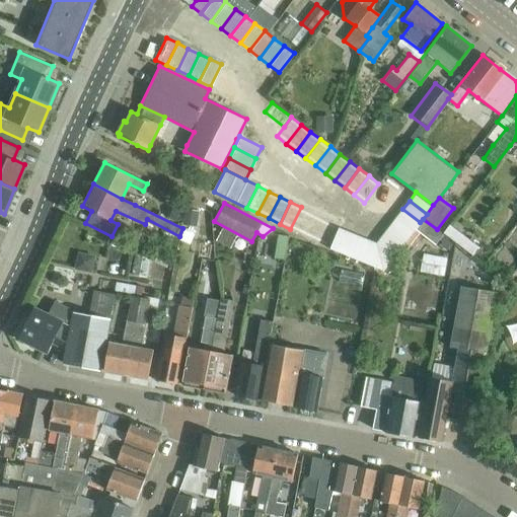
[(301,207),(290,229),(301,234),(312,213),(301,207)]
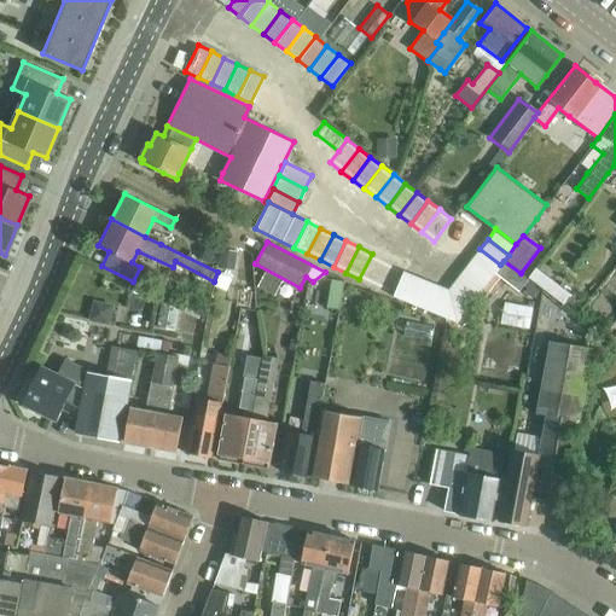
[(493,274),(494,273),(497,269),(500,265),(480,249),(472,259),(493,274)]
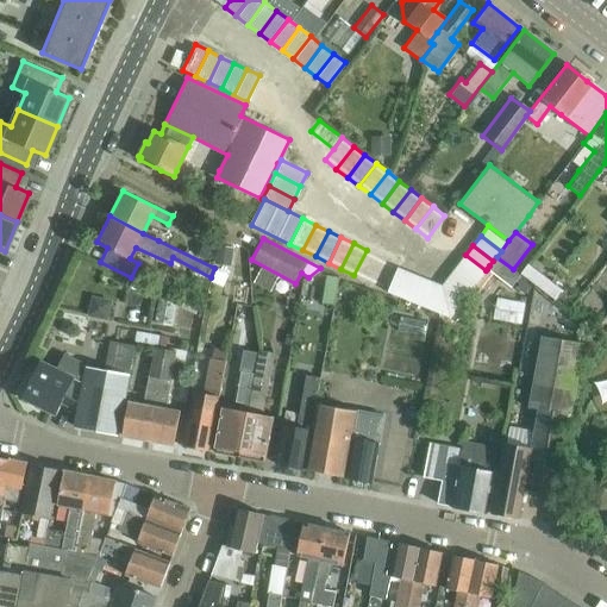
[(367,250),(354,275),(367,282),(380,256),(367,250)]
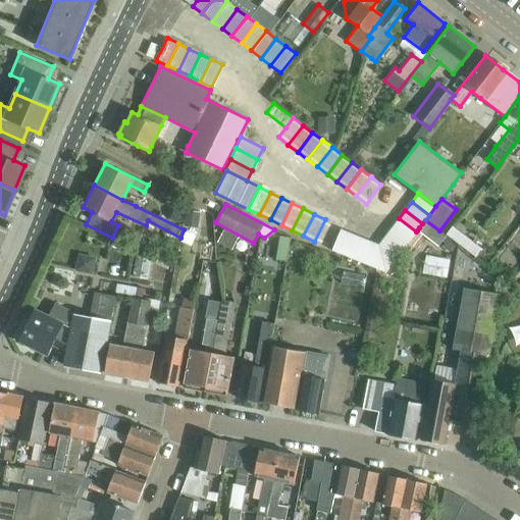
[(393,227),(410,241),(416,231),(399,218),(393,227)]
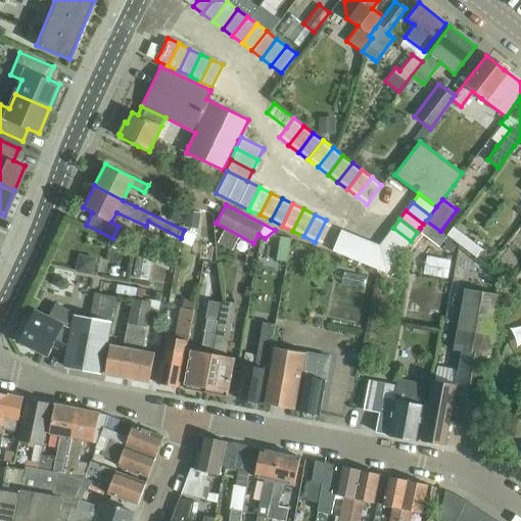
[(326,220),(315,242),(326,247),(336,225),(326,220)]
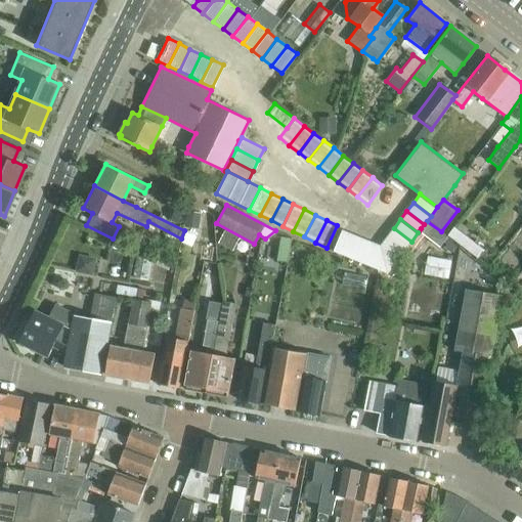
[(447,235),(441,231),(427,221),(424,224),(421,228),(419,231),(439,247),(447,235)]
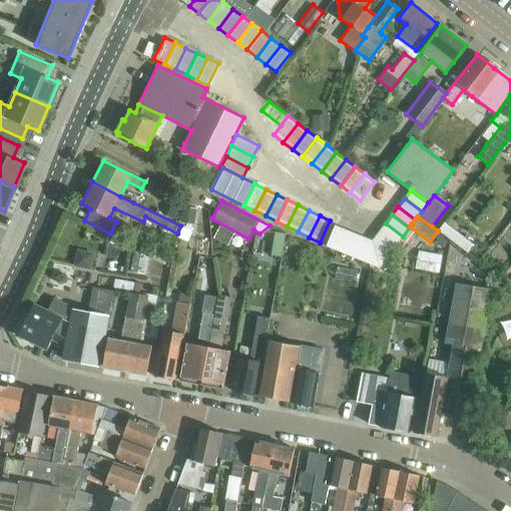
[(439,228),(457,242),(463,235),(444,221),(439,228)]
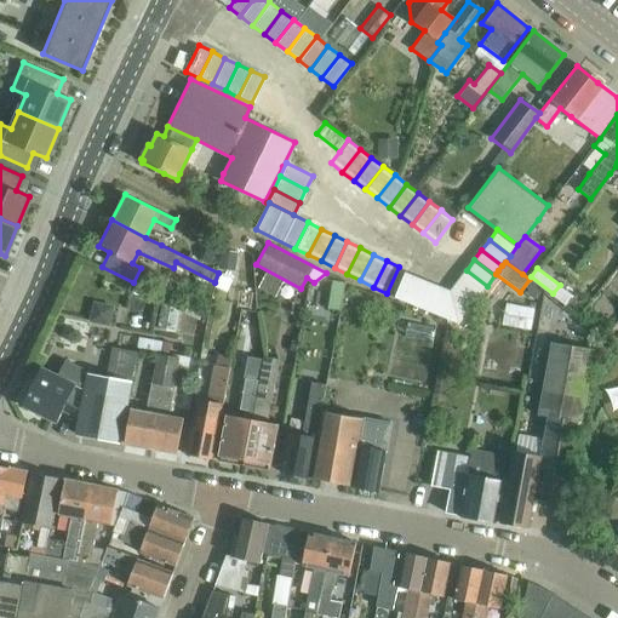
[(467,270),(458,280),(479,296),(487,286),(467,270)]
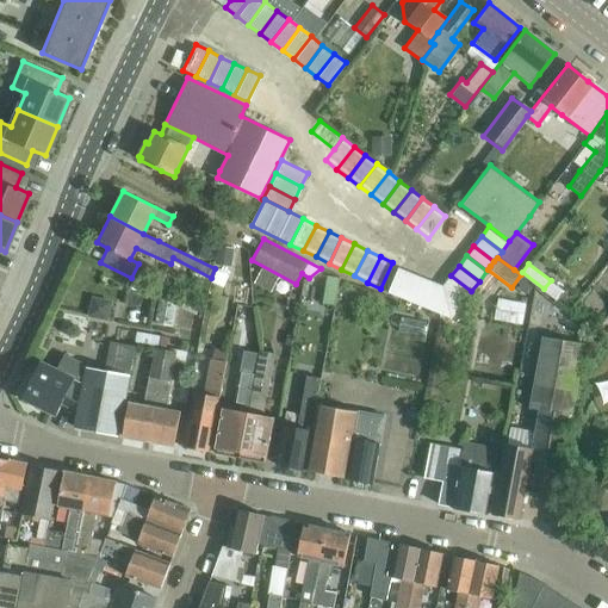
[(414,273),(398,267),(389,291),(404,297),(414,273)]
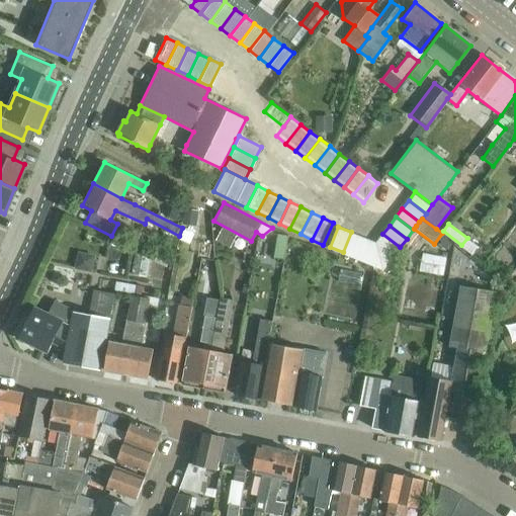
[(355,257),(363,237),(351,232),(343,252),(355,257)]
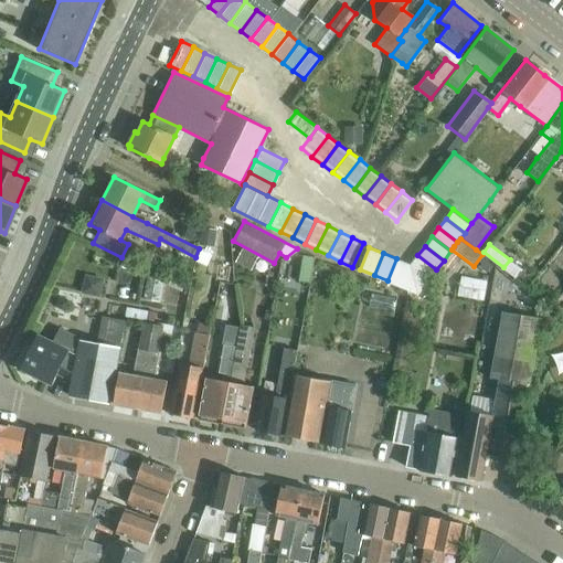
[(417,255),(411,264),(418,294),(436,269),(417,255)]
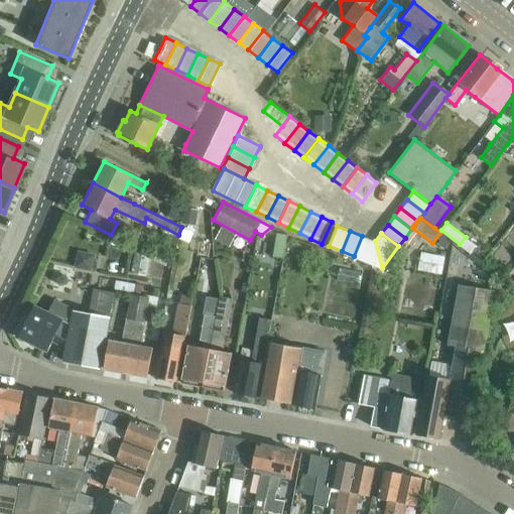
[(375,241),(362,236),(354,256),(382,268),(375,241)]
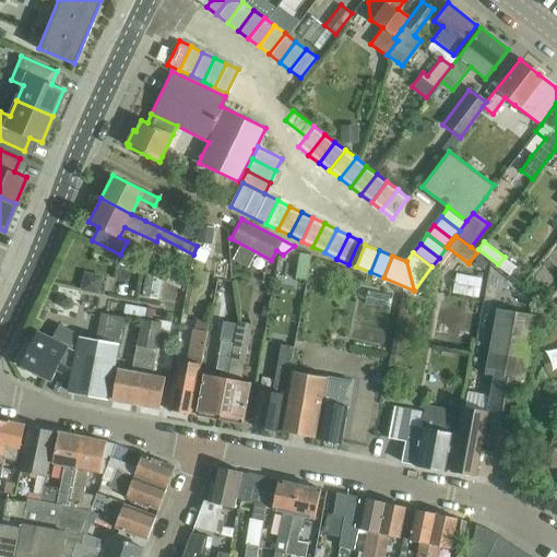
[(505,257),(498,264),(510,273),(516,265),(505,257)]
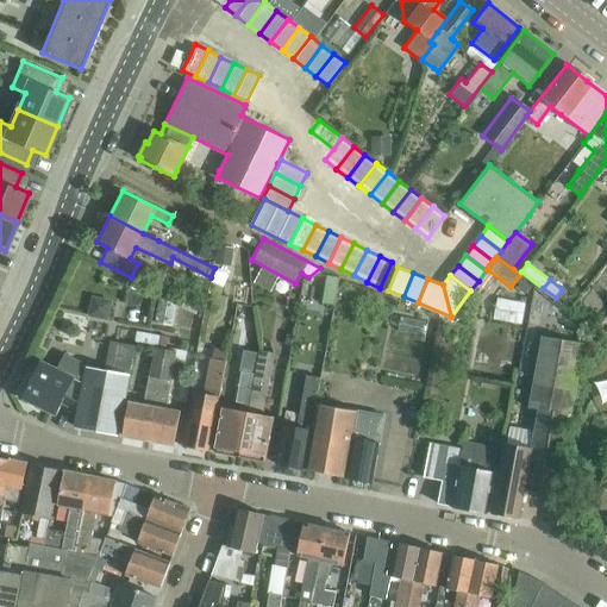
[(523,317),(530,294),(502,286),(495,308),(523,317)]
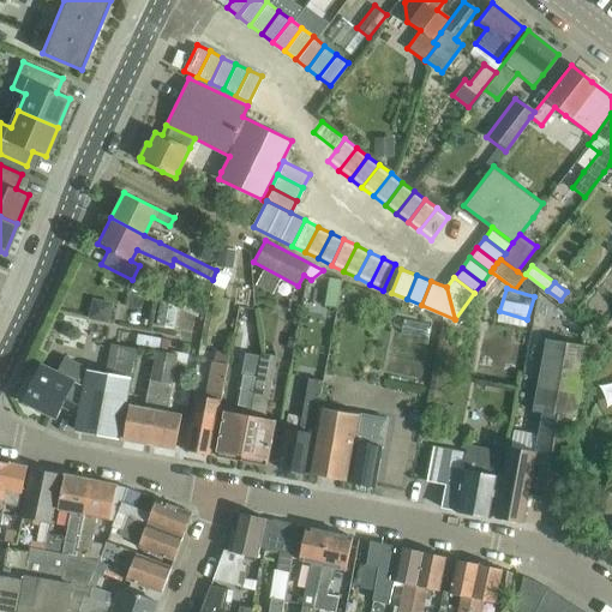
[(105,372),(85,369),(85,372),(59,359),(53,370),(41,364),(22,401),(55,418),(61,406),(78,414),(75,427),(118,437),(129,377),(137,334),(120,330),(118,343),(111,342),(105,372)]
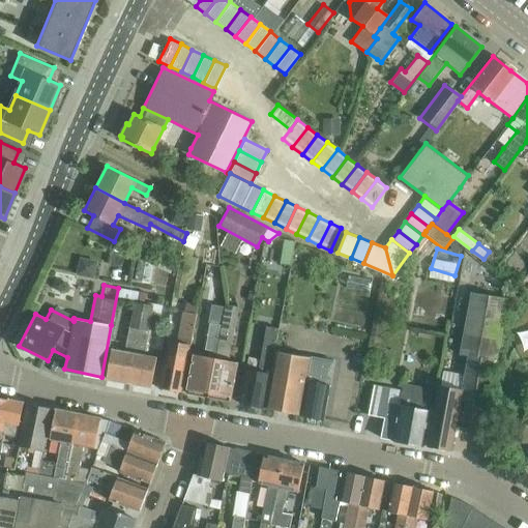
[(460,353),(467,354),(461,388),(439,384),(428,446),(451,450),(456,426),(481,430),(481,429),(506,298),(471,291),(460,353)]
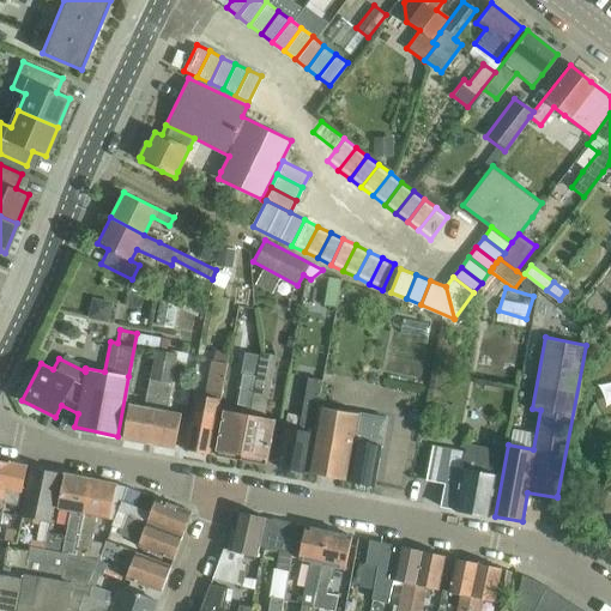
[(122,437),(147,442),(164,350),(155,349),(144,406),(128,404),(122,437)]
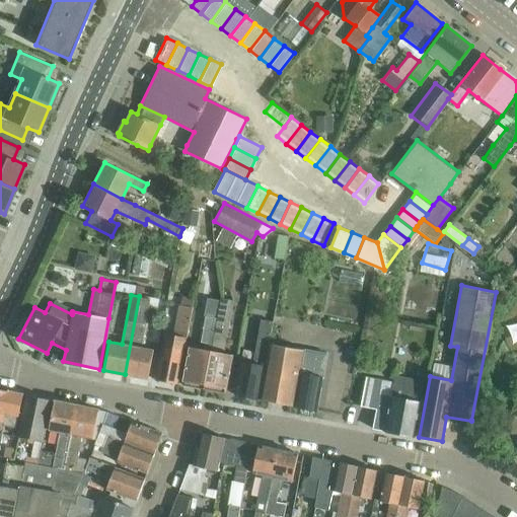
[(139,296),(125,374),(147,378),(152,350),(140,347),(149,298),(139,296)]
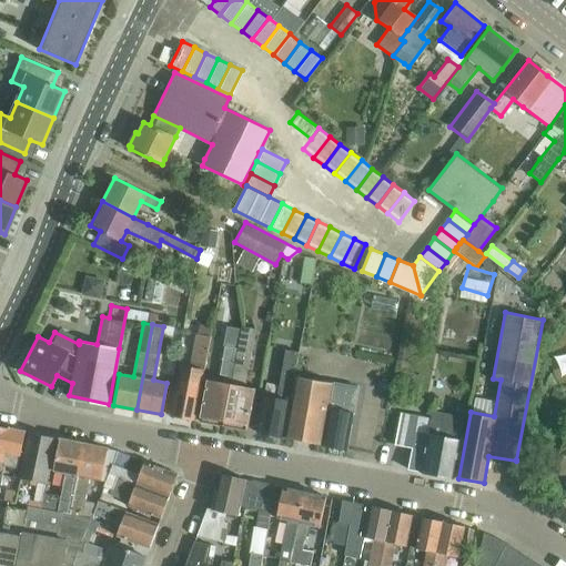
[(239,329),(239,327),(226,325),(222,346),(224,346),(219,374),(223,375),(222,383),(206,380),(199,417),(201,417),(200,421),(222,425),(236,349),(235,349),(239,329)]
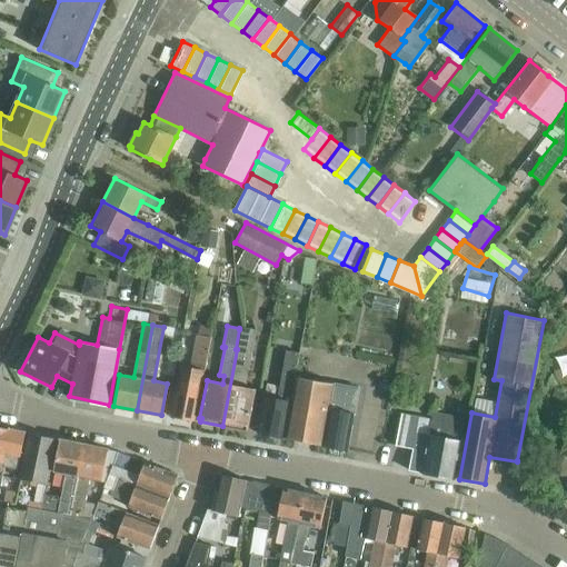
[(237,349),(222,426),(245,430),(246,427),(247,427),(255,389),(238,386),(240,379),(245,380),(255,328),(241,326),(241,328),(239,328),(239,329),(236,349),(237,349)]
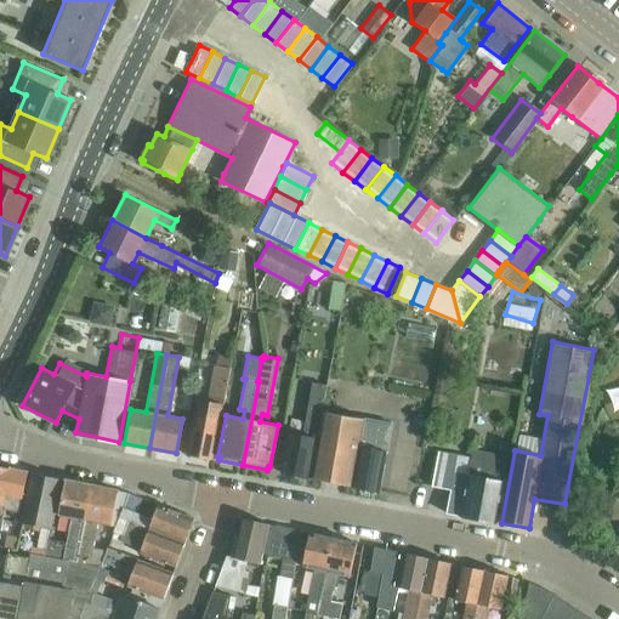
[(197,398),(186,454),(213,460),(225,395),(231,367),(217,364),(210,401),(197,398)]
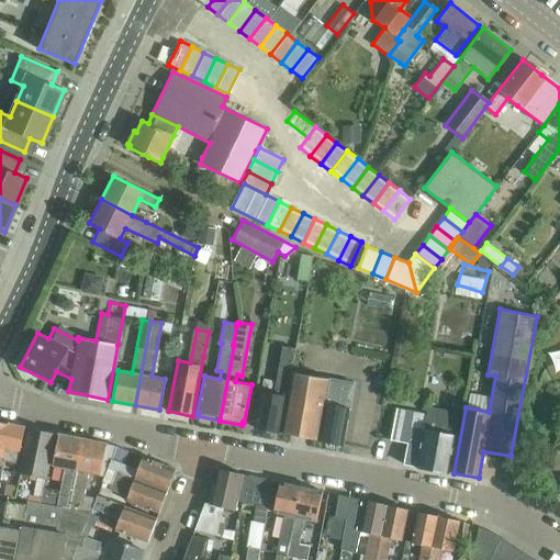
[(261,393),(255,427),(279,432),(290,371),(295,348),(282,346),(273,395),(261,393)]
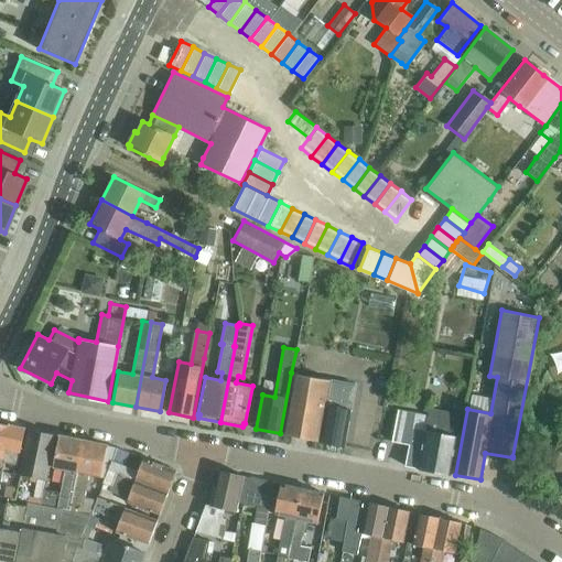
[(280,433),(300,438),(319,441),(331,381),(331,380),(311,376),(291,373),(280,433)]
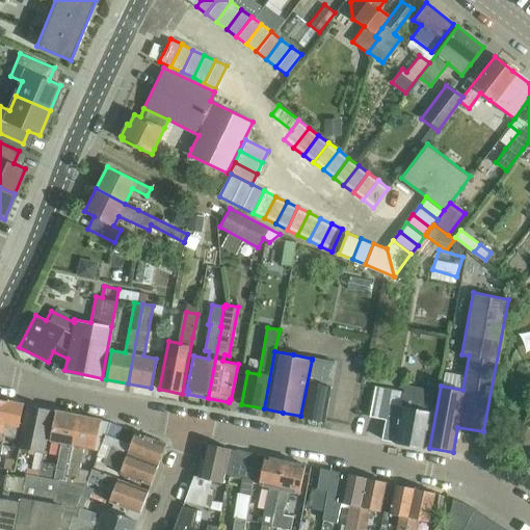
[(334,364),(324,362),(312,360),(300,416),(323,420),(334,364)]
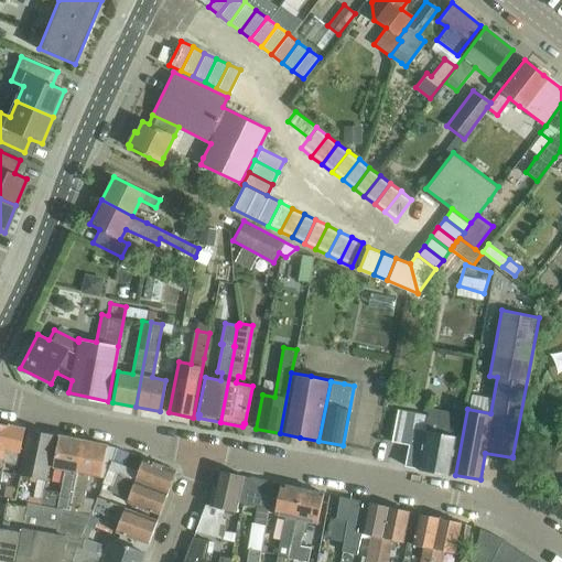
[(398,410),(392,441),(409,444),(406,466),(450,475),(457,436),(462,415),(429,410),(428,414),(398,409),(398,410)]
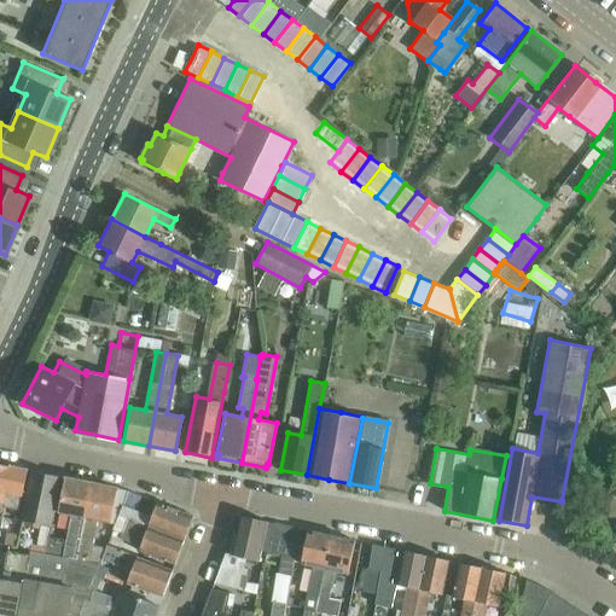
[(0,512),(3,513),(4,505),(18,509),(27,469),(0,462),(0,512)]
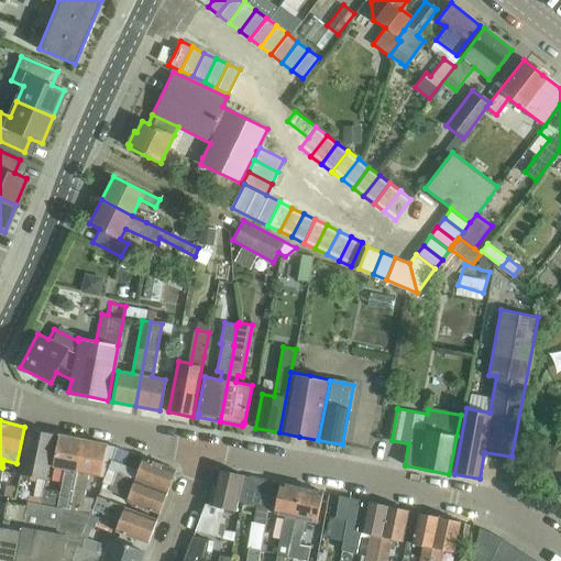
[(19,473),(44,479),(54,432),(29,427),(19,473)]
